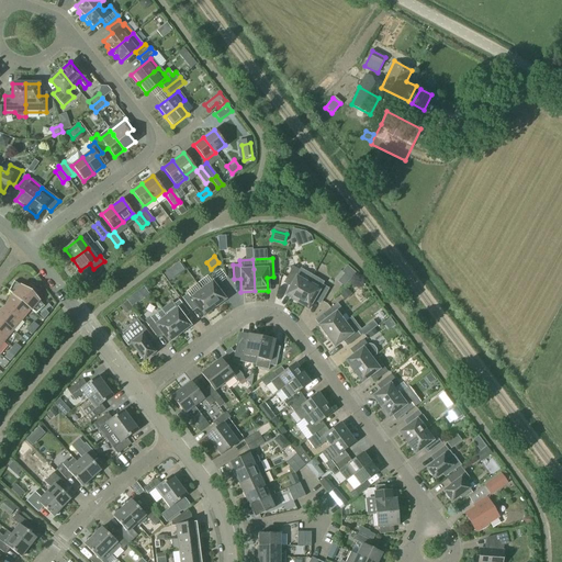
[(173,267),(179,274),(184,270),(179,263),(173,267)]
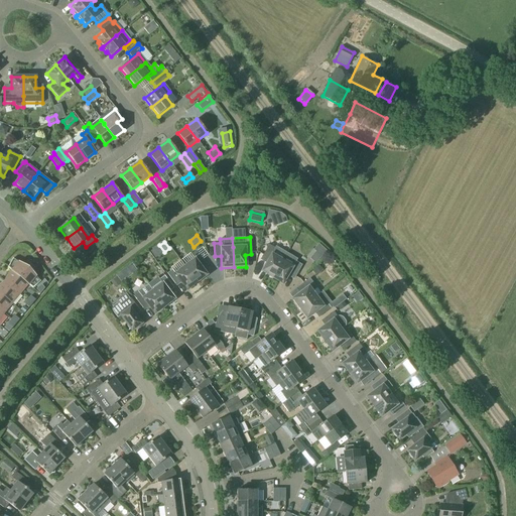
[(261,271),(272,278),(282,260),(286,253),(275,247),(274,248),(268,245),(261,258),(267,261),(261,271)]
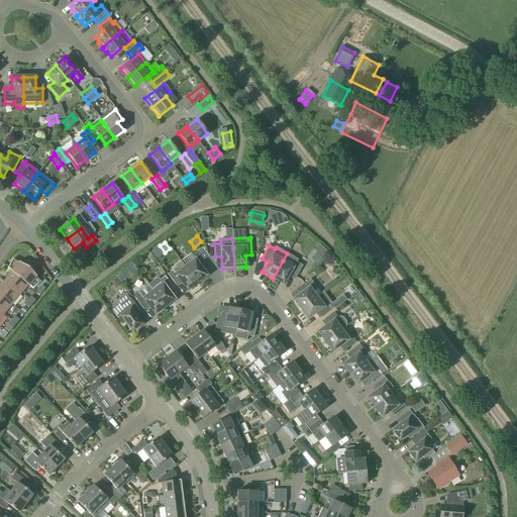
[(314,250),(317,252),(322,257),(323,259),(328,253),(319,245),(314,250)]
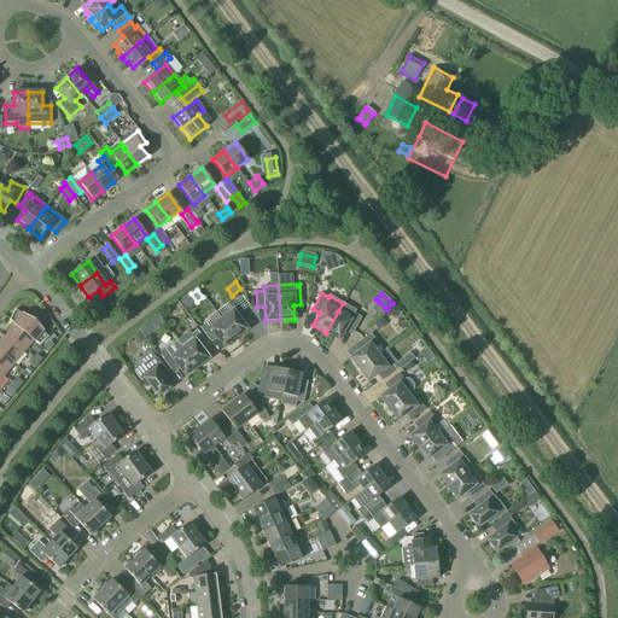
[(221,319),(235,338),(248,330),(239,319),(245,314),(235,302),(229,305),(233,310),(221,319)]
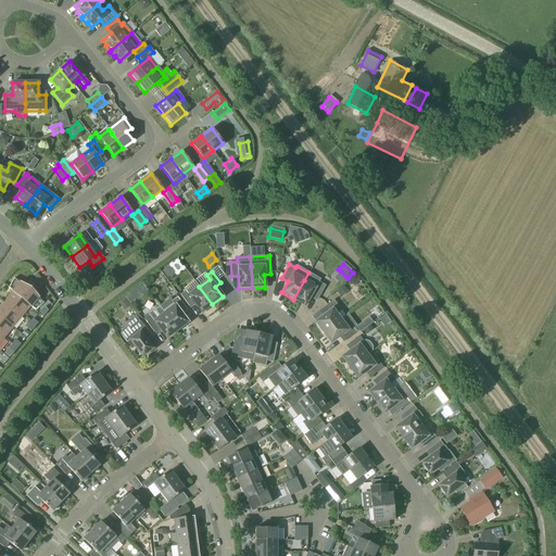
[(304,280),(293,300),(304,306),(311,295),(317,299),(325,286),(318,282),(319,280),(308,273),(304,280)]
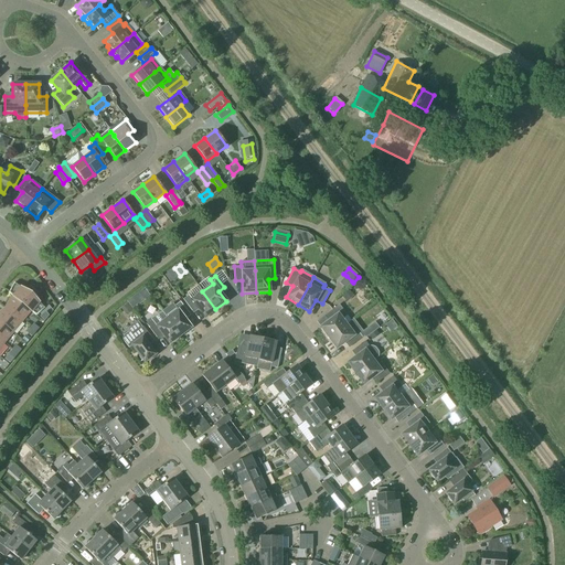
[(8,294),(11,296),(21,305),(33,290),(30,287),(27,290),(13,283),(13,285),(10,283),(6,290),(9,292),(8,294)]
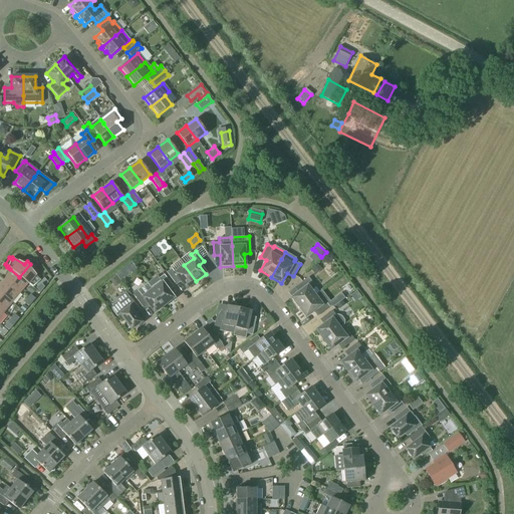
[(30,264),(19,277),(27,283),(32,287),(40,280),(31,270),(34,267),(30,264)]
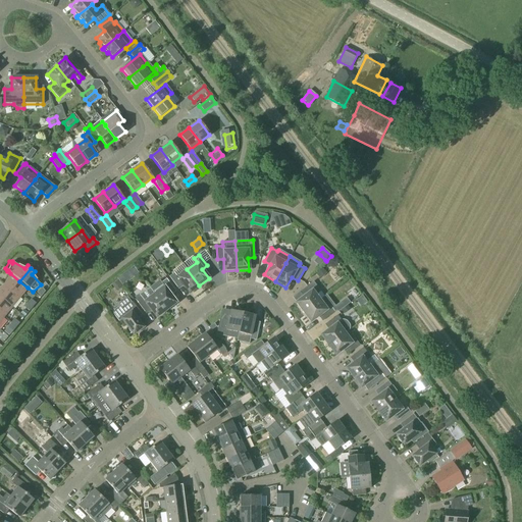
[(321,268),(315,274),(320,279),(326,273),(321,268)]
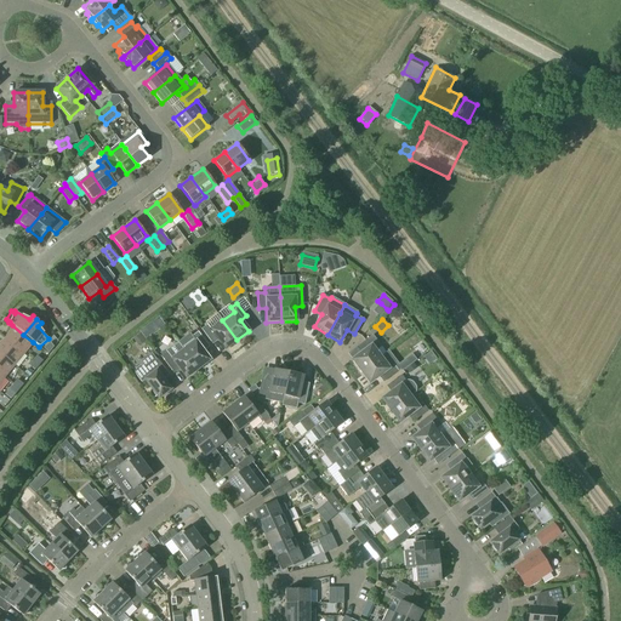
[(237,340),(222,320),(210,330),(206,325),(200,330),(210,342),(216,337),(224,349),(237,340)]
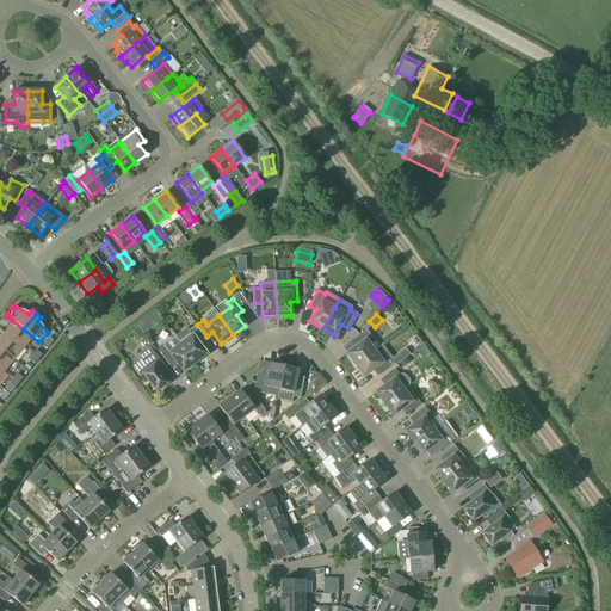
[(12,320),(5,333),(23,349),(32,337),(23,329),(12,320)]
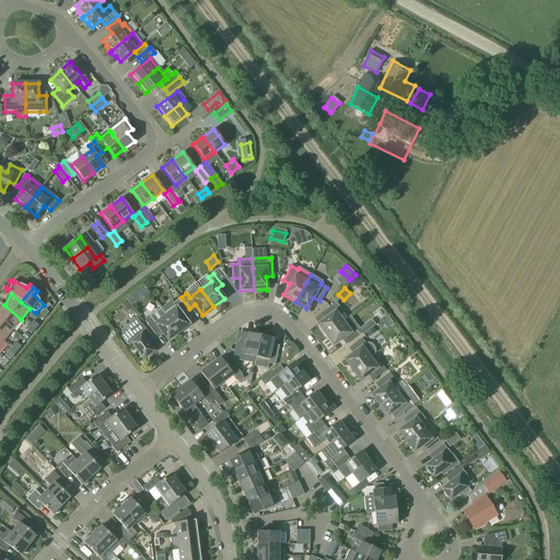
[(165,316),(178,333),(189,325),(182,315),(187,311),(178,300),(173,303),(176,307),(165,316)]
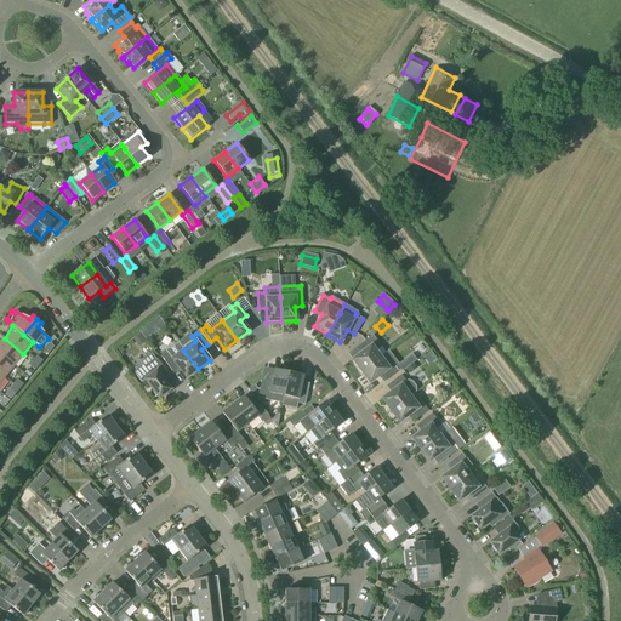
[(132,340),(137,347),(144,341),(140,335),(132,340)]
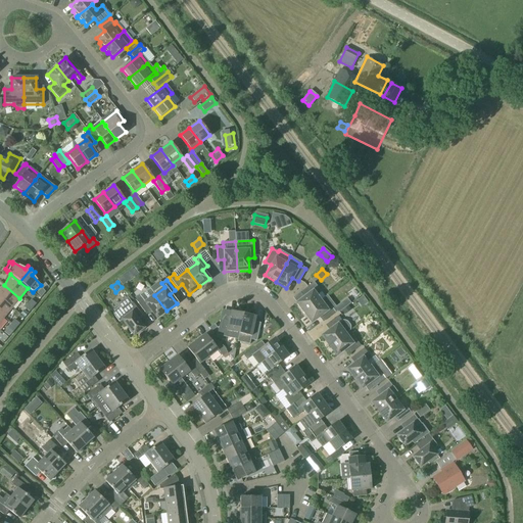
[(296,303),(303,313),(320,300),(317,296),(321,292),(314,282),(302,291),(305,295),(296,303)]
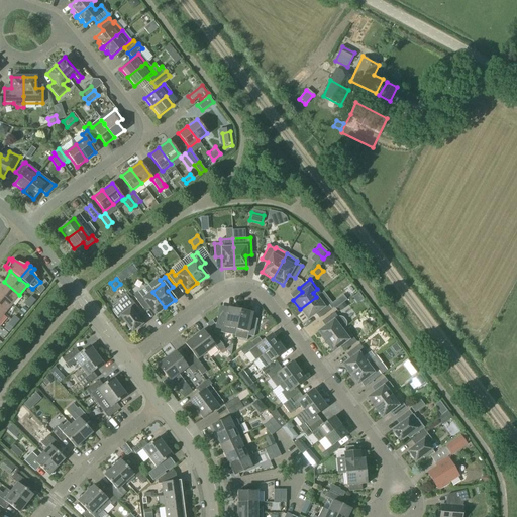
[(0,285),(0,295),(11,305),(19,295),(4,282),(0,285)]
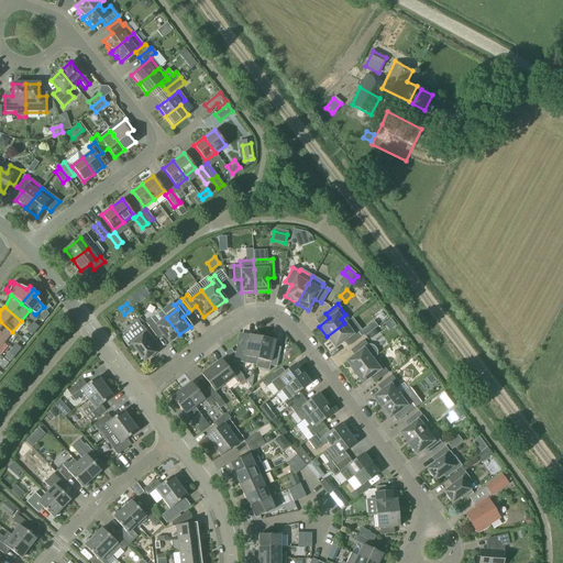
[(179,334),(166,318),(162,311),(156,315),(145,321),(146,322),(145,323),(155,337),(161,332),(168,343),(179,334)]
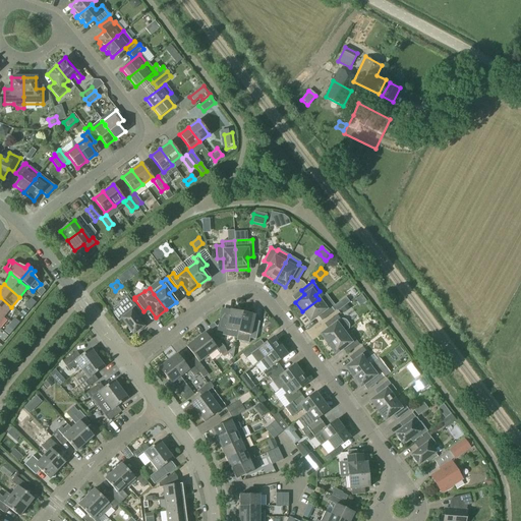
[(0,313),(3,316),(11,307),(0,297),(0,313)]
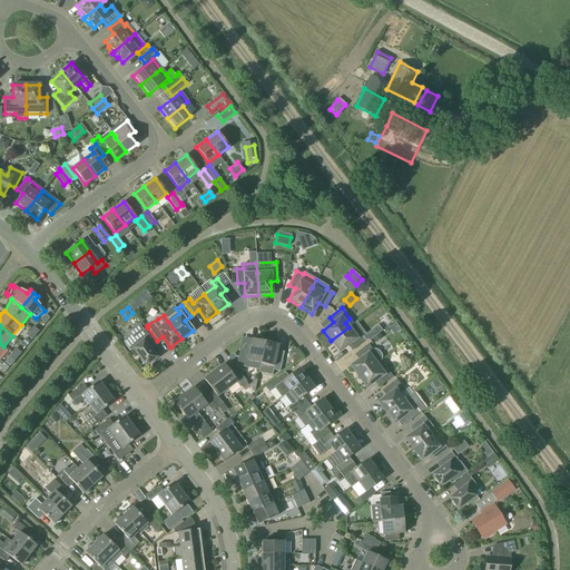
[(349,327),(331,341),(340,352),(350,344),(354,350),(365,341),(361,335),(356,338),(349,327)]
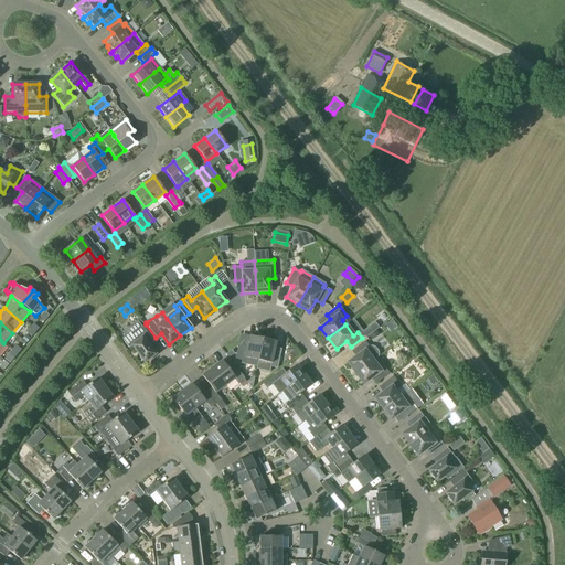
[(124,340),(128,348),(131,345),(138,355),(139,358),(139,359),(141,361),(142,361),(145,363),(156,354),(148,344),(152,340),(142,327),(132,336),(131,334),(127,334),(125,337),(124,340)]
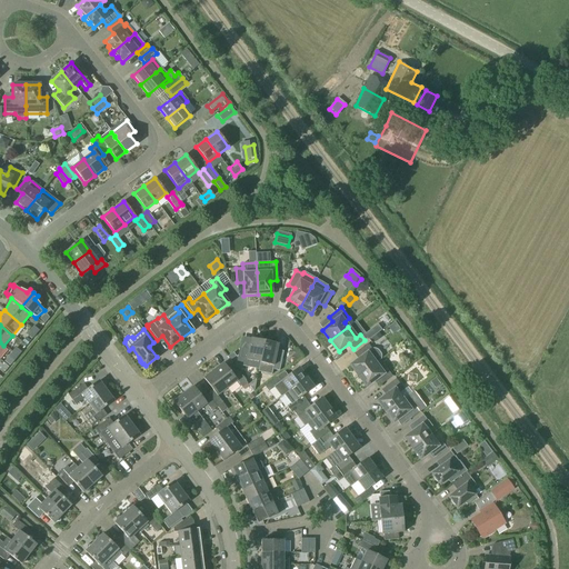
[(368,340),(376,335),(371,329),(363,335),(368,340)]
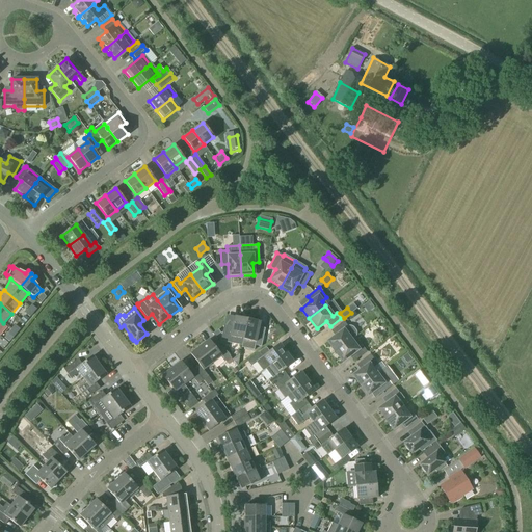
[(29,318),(32,314),(28,310),(24,315),(29,318)]
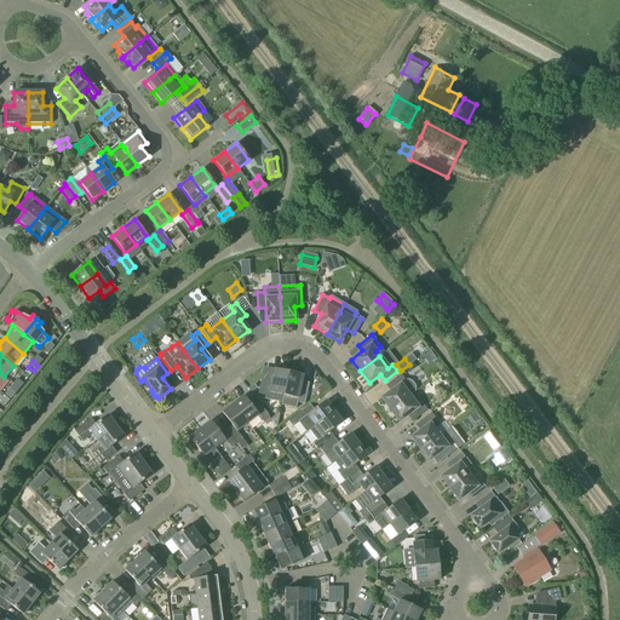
[(283,396),(288,372),(274,369),(273,375),(265,374),(262,389),(258,389),(256,400),(267,401),(269,392),(283,396)]
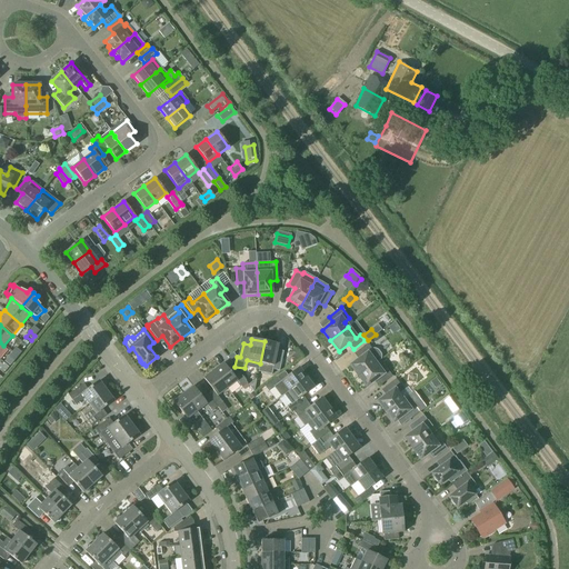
[(265,341),(260,363),(258,373),(271,376),(272,371),(279,372),(280,366),(283,351),(277,350),(278,345),(265,341)]
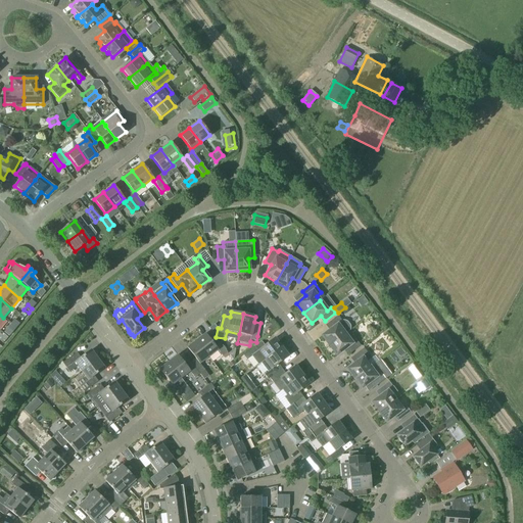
[(321,336),(329,346),(345,334),(349,331),(351,329),(351,328),(351,327),(351,326),(350,325),(350,324),(349,323),(348,322),(347,322),(345,321),(344,321),(343,321),(341,321),(337,316),(327,324),(331,329),(321,336)]
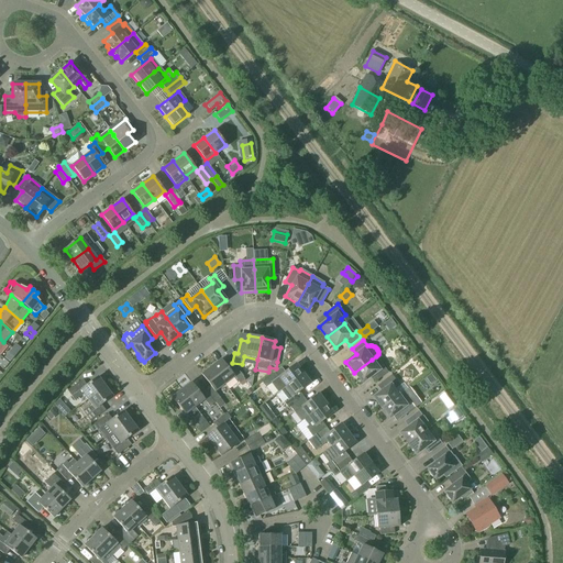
[(372,360),(354,373),(362,384),(373,376),(376,381),(388,373),(384,367),(376,356),(372,360)]
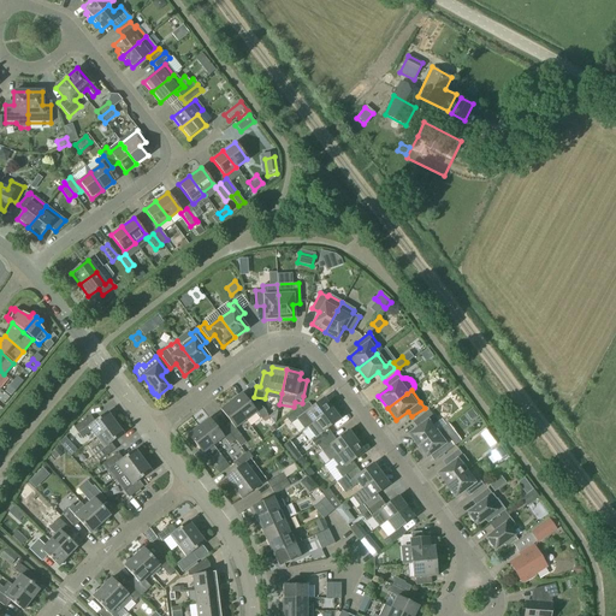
[(231,402),(246,421),(255,413),(261,420),(267,416),(258,403),(253,408),(241,394),(231,402)]
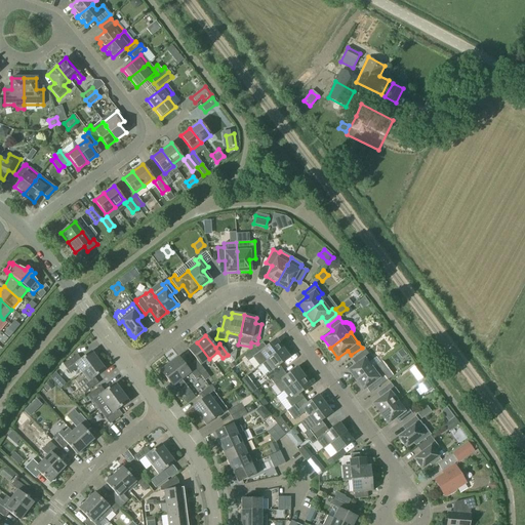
[(258,366),(266,361),(282,349),(276,339),(263,349),(259,345),(245,355),(249,360),(252,358),(258,366)]
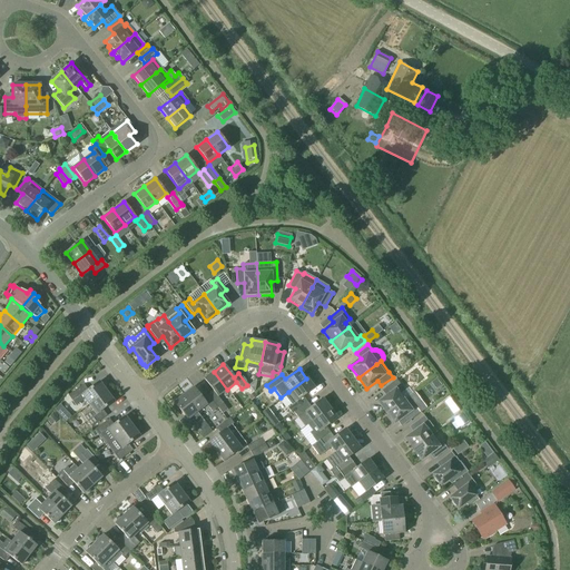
[(214,392),(208,396),(217,408),(223,404),(217,396),(227,390),(214,372),(204,380),(214,392)]
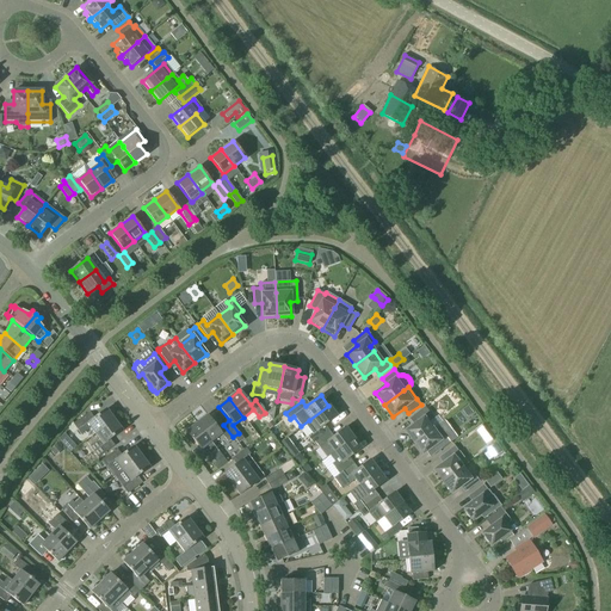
[(328,406),(309,420),(318,431),(308,438),(313,444),(314,442),(327,432),(322,427),(337,417),(328,406)]
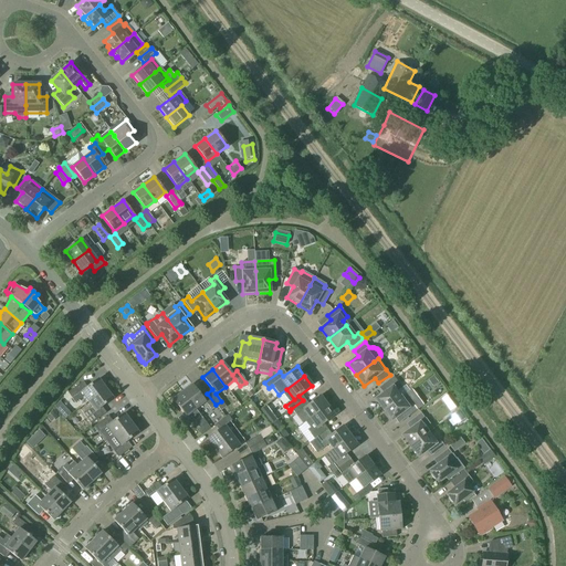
[(375,400),(383,410),(400,397),(397,392),(401,388),(394,377),(381,387),(385,391),(375,400)]
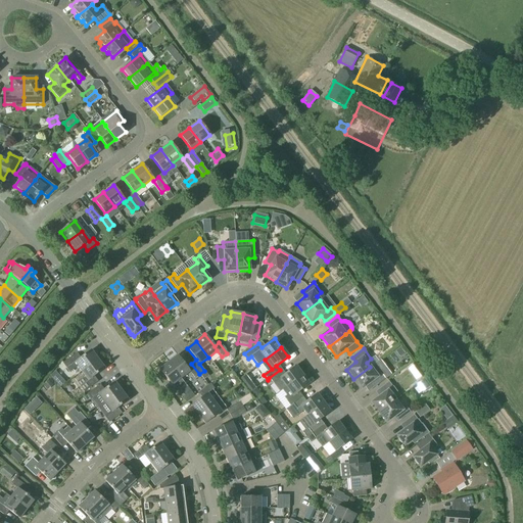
[(81,372),(97,360),(96,357),(96,352),(92,352),(91,350),(79,360),(75,354),(62,364),(69,373),(78,367),(81,372)]
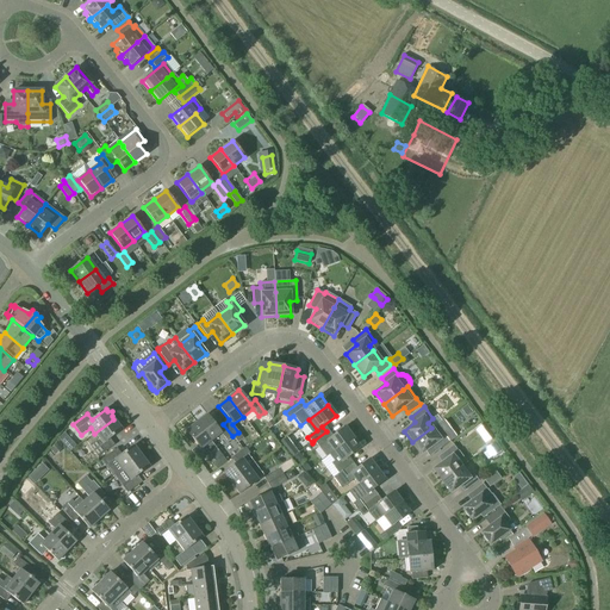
[(195,423),(211,442),(221,434),(226,441),(232,436),(223,424),(217,429),(206,415),(195,423)]
